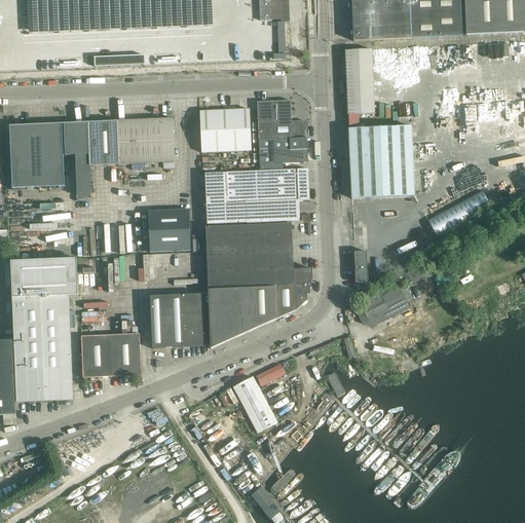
[(0,20),(2,66),(223,57),(220,0),(0,0),(0,20)]
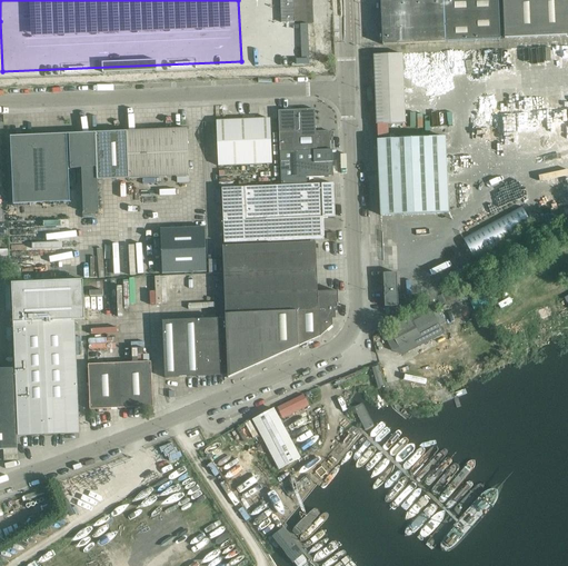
[(278,0),(280,21),(295,21),(292,0),(278,0)]
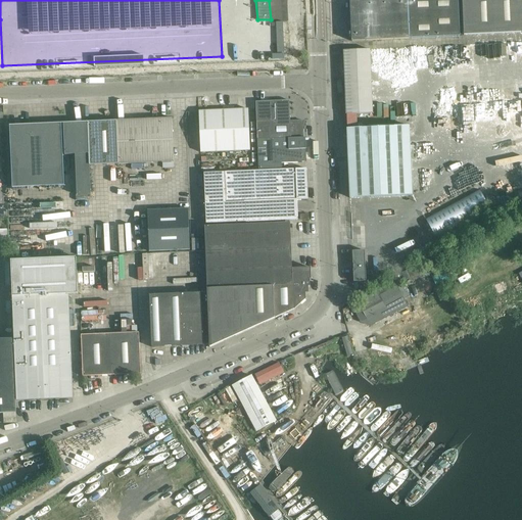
[(348,0),(351,39),(408,37),(459,34),(458,0),(348,0)]
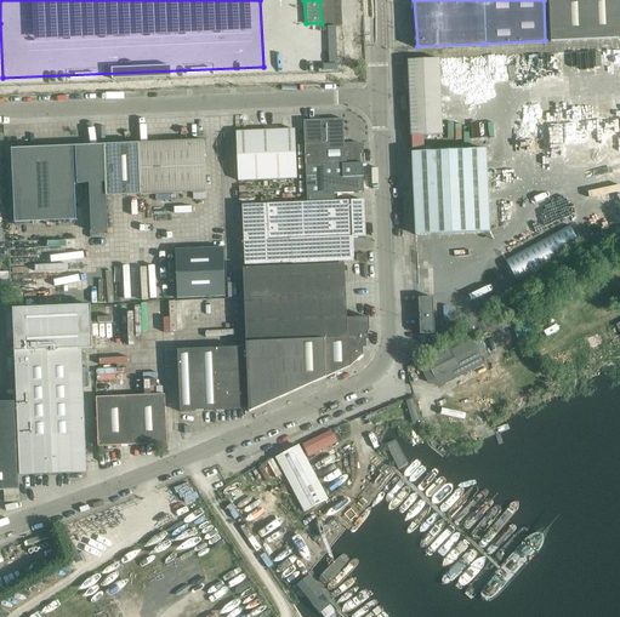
[(546,0),(549,38),(619,34),(619,0),(546,0)]
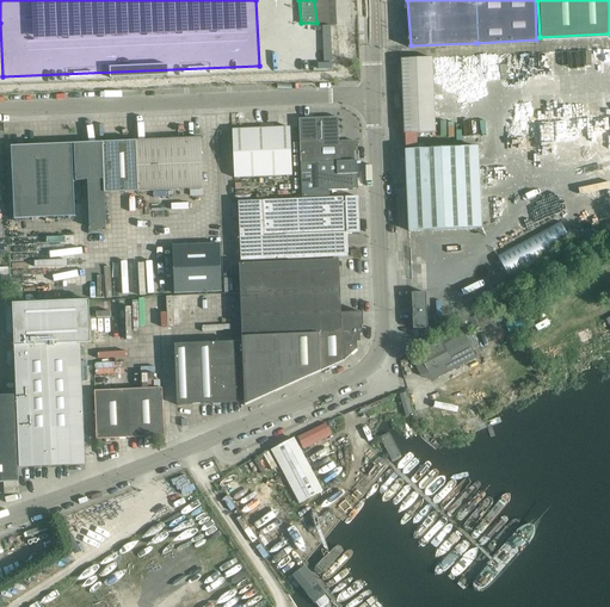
[(401,57),(404,131),(435,130),(431,56),(401,57)]
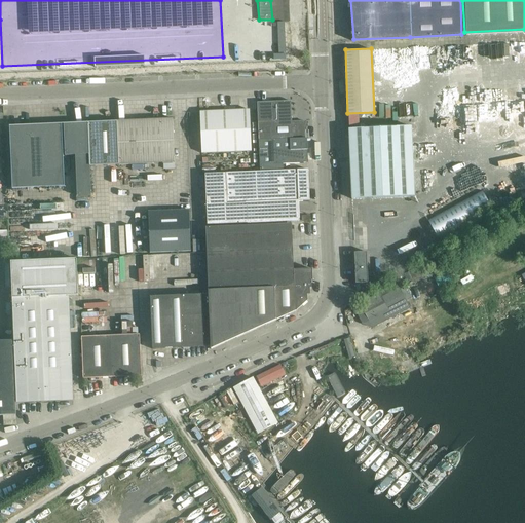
[(257,100),(258,138),(304,136),(303,118),(292,119),(291,98),(257,100)]
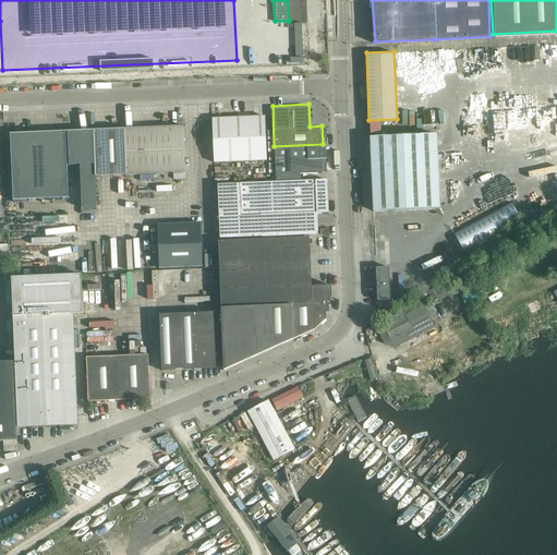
[(210,117),(213,160),(265,158),(263,115),(210,117)]
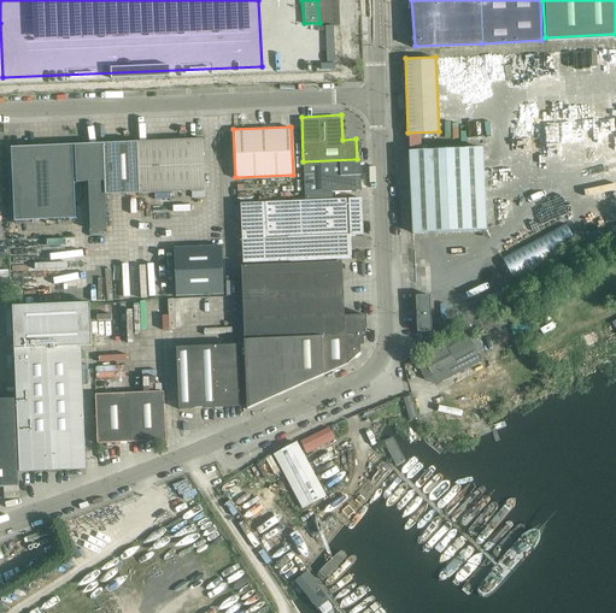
[(136,140),(138,190),(139,196),(168,195),(166,189),(203,187),(201,136),(136,140)]
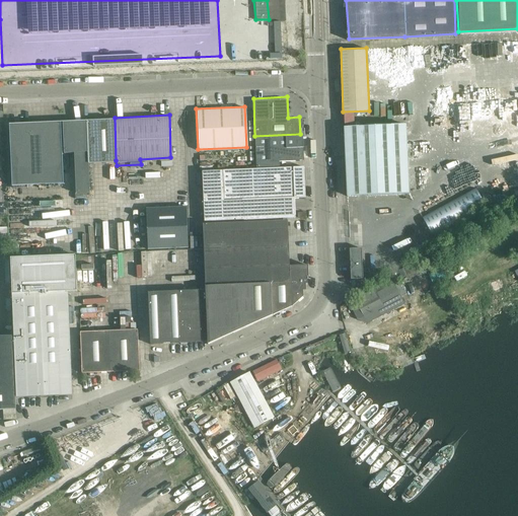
[(100,118),(86,119),(88,161),(101,161),(116,160),(115,118),(100,118)]
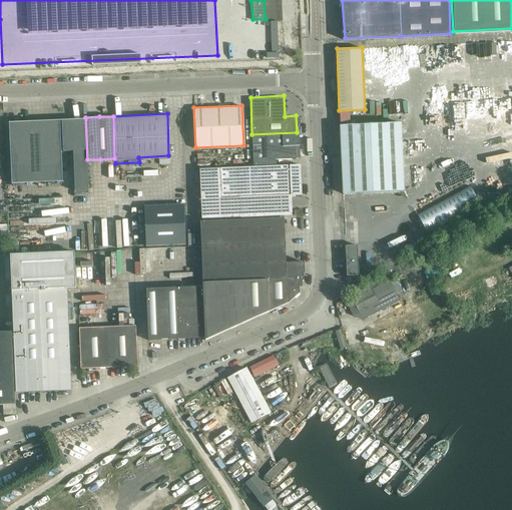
[(74,188),(88,187),(87,159),(85,117),(61,118),(62,149),(72,148),(74,188)]
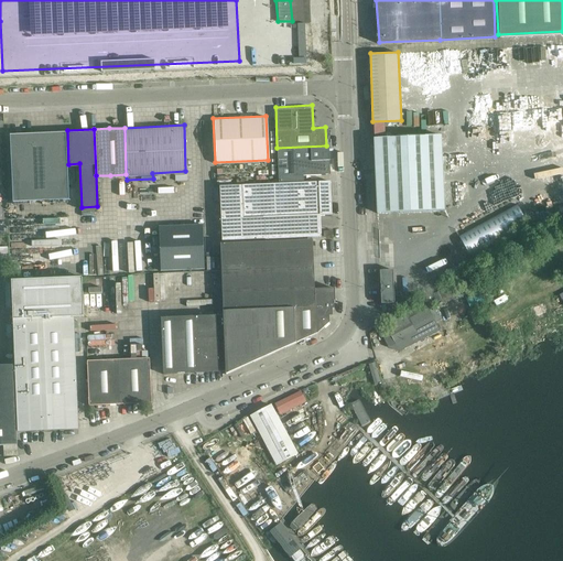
[(10,132),(13,198),(68,196),(65,130),(10,132)]
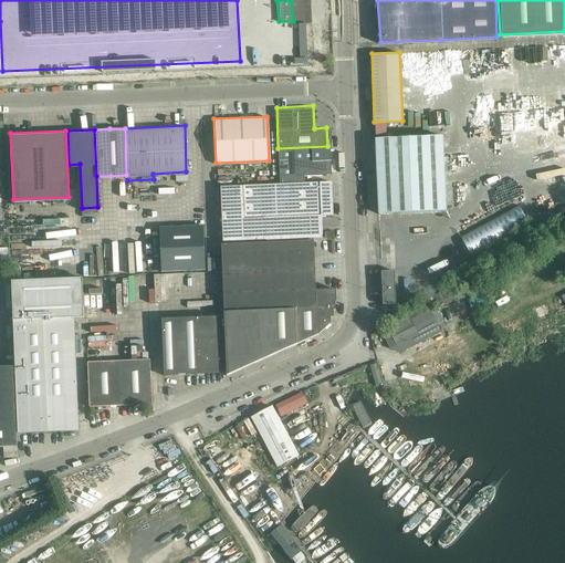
[(375,137),(378,211),(445,209),(441,134),(375,137)]
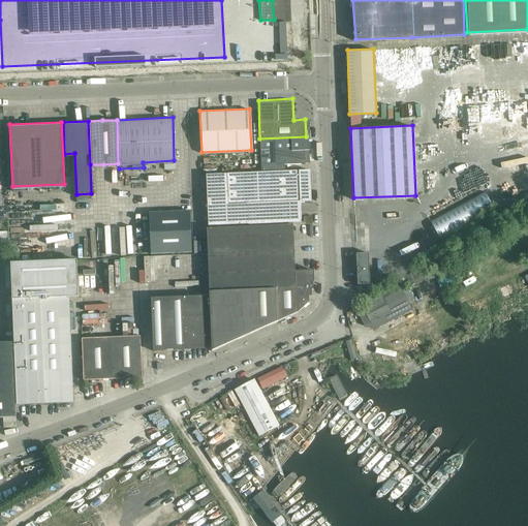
[(308,136),(306,136),(259,138),(261,169),(284,168),(284,164),(284,162),(309,161),(308,136)]
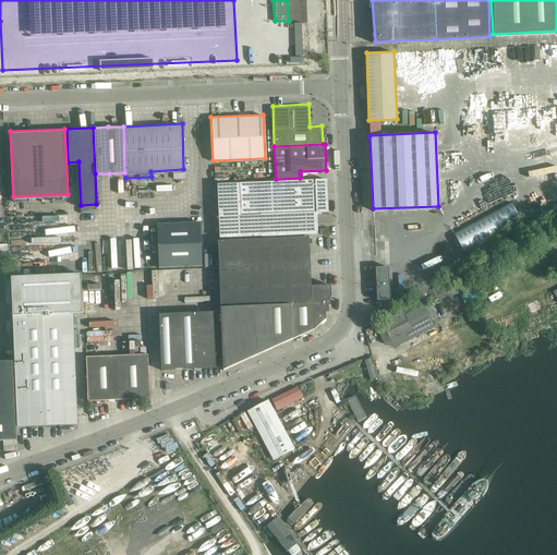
[(316,215),(316,210),(327,210),(326,177),(217,182),(219,237),(263,234),(317,232),(316,215)]
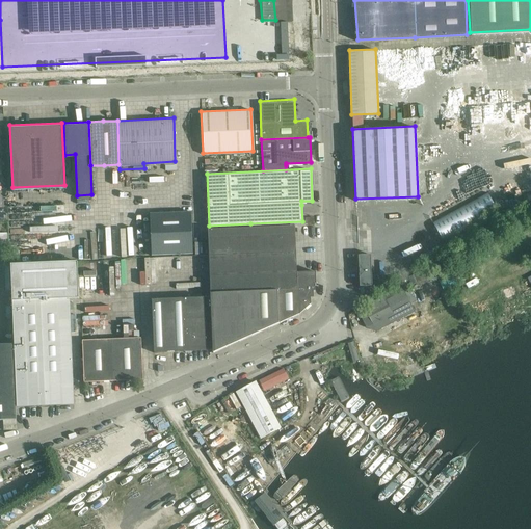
[(432,221),(443,239),(499,210),(486,191),(432,221)]
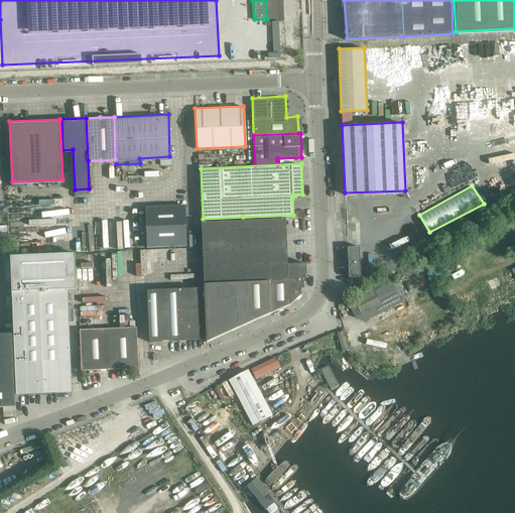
[(22,196),(23,237),(69,236),(69,229),(65,229),(63,195),(22,196)]
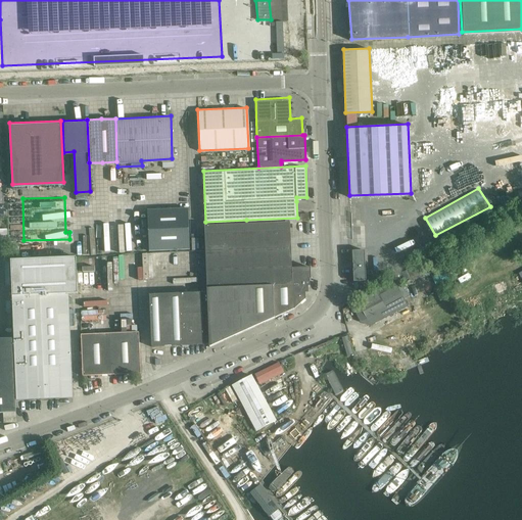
[(146,207),(148,248),(189,247),(187,206),(146,207)]
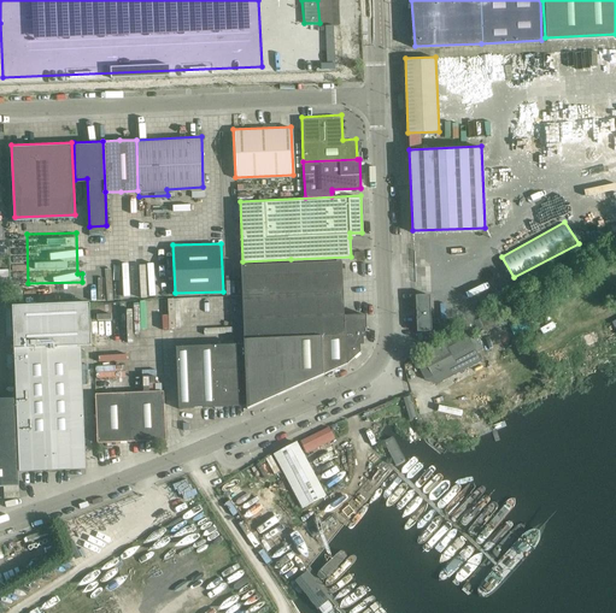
[(244,343),(246,402),(246,406),(346,361),(359,349),(359,342),(363,342),(363,335),(365,335),(364,326),(367,326),(365,313),(344,314),(342,283),(342,259),(240,263),(244,343)]
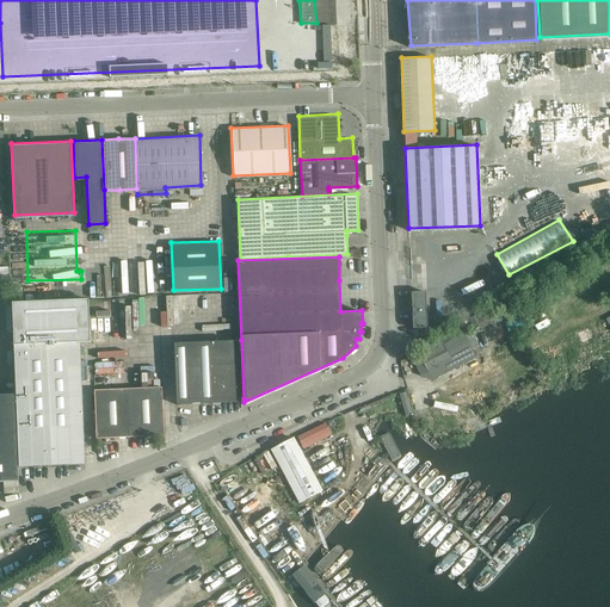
[(425,276),(411,276),(412,311),(425,311),(426,310),(425,276)]
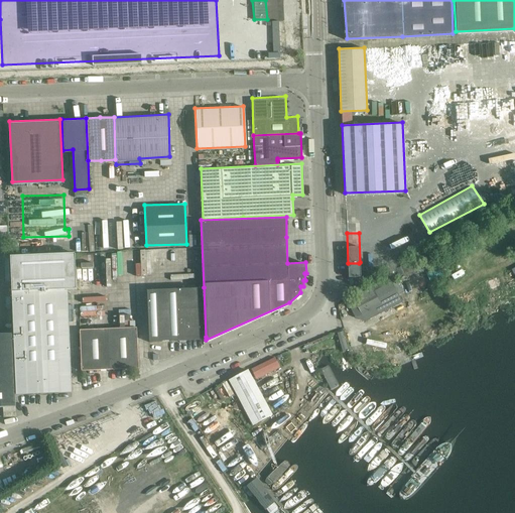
[(10,254),(16,392),(71,390),(67,287),(72,287),(76,287),(75,252),(10,254)]
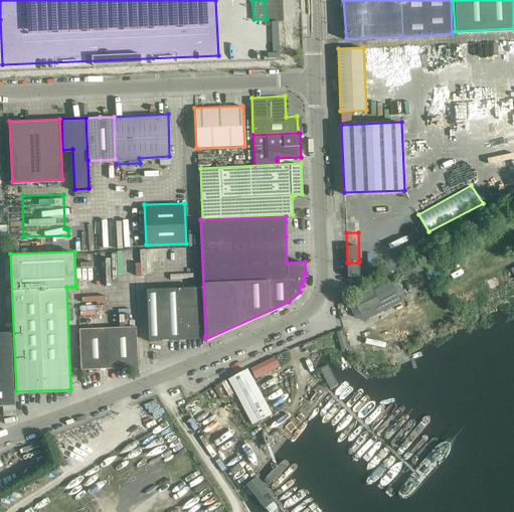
[(347,263),(346,263),(347,275),(359,274),(358,263),(347,263)]
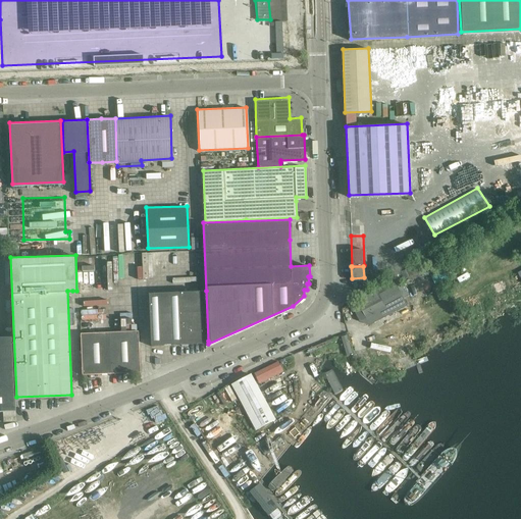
[(151,344),(202,342),(200,291),(198,291),(197,274),(173,275),(173,292),(149,293),(151,344)]
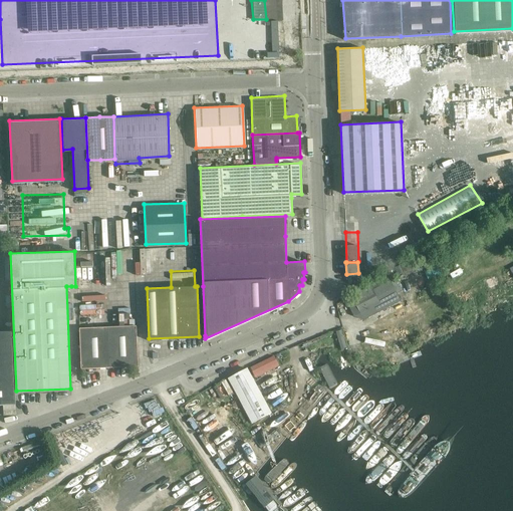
[(352,298),(358,309),(396,290),(390,279),(352,298)]
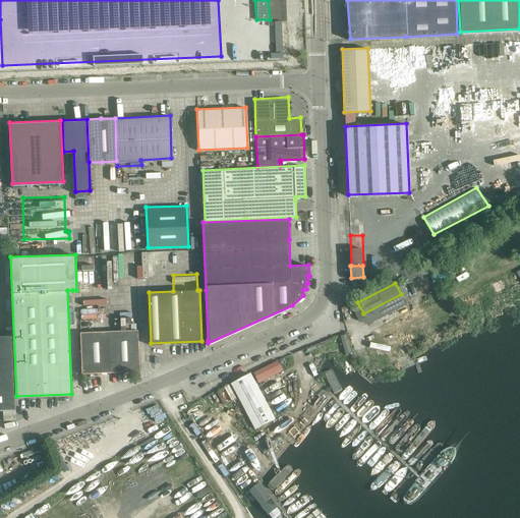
[(201,341),(208,340),(206,290),(199,290),(201,341)]
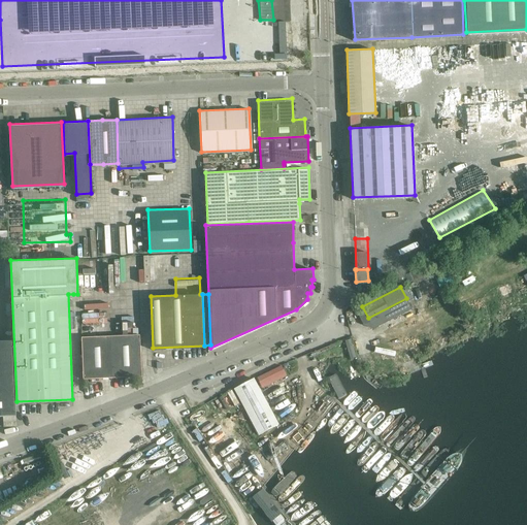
[(123,319),(123,331),(134,331),(134,319),(123,319)]
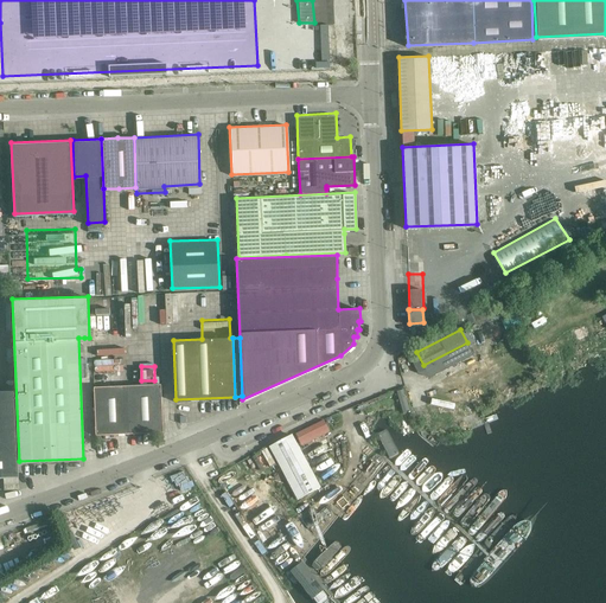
[(94,386),(96,432),(161,430),(159,383),(94,386)]
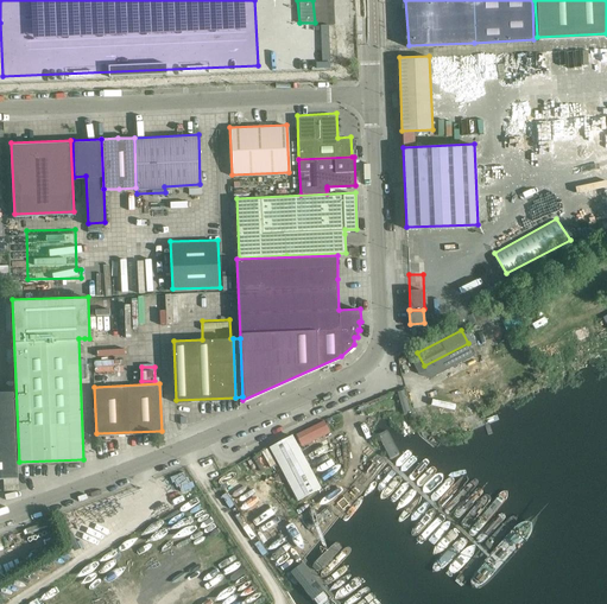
[(398,387),(404,409),(412,407),(405,385),(398,387)]
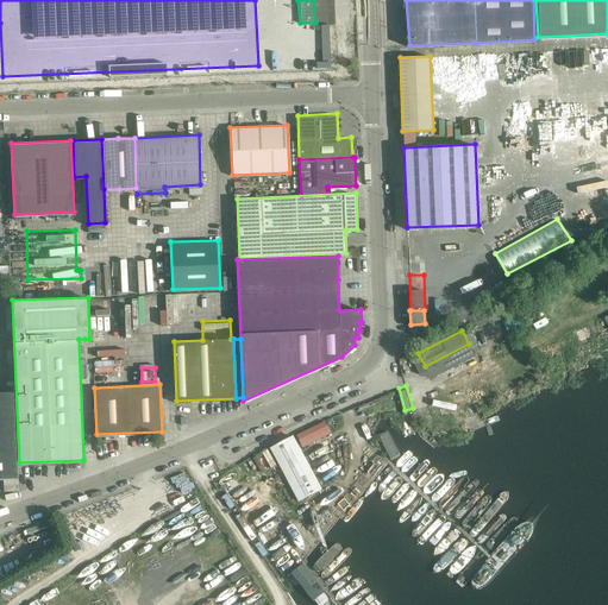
[(0,477),(17,477),(13,392),(0,392),(0,477)]
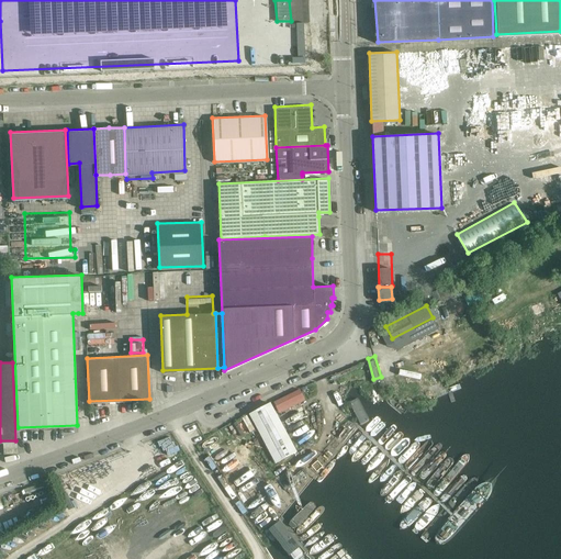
[(399,366),(397,371),(418,376),(419,370),(399,366)]
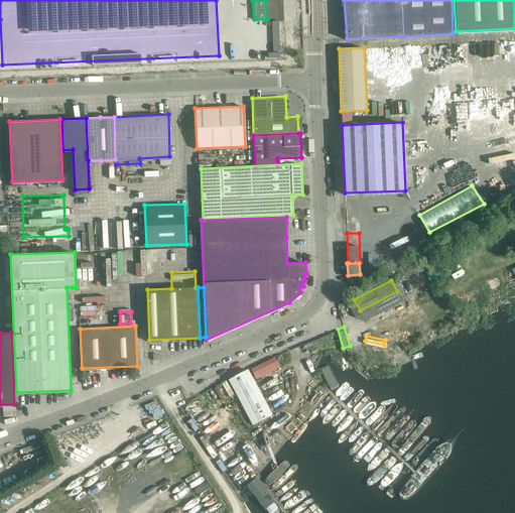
[(251,368),(255,375),(278,362),(274,355),(251,368)]
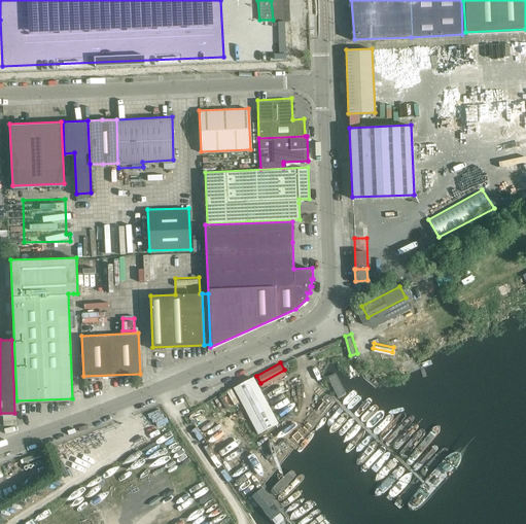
[(234,386),(257,431),(276,421),(252,376),(234,386)]
